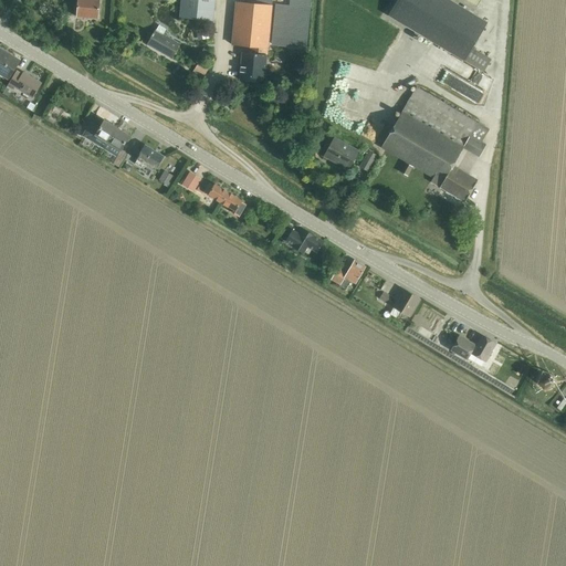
[(77,0),(76,17),(97,19),(100,0),(77,0)]
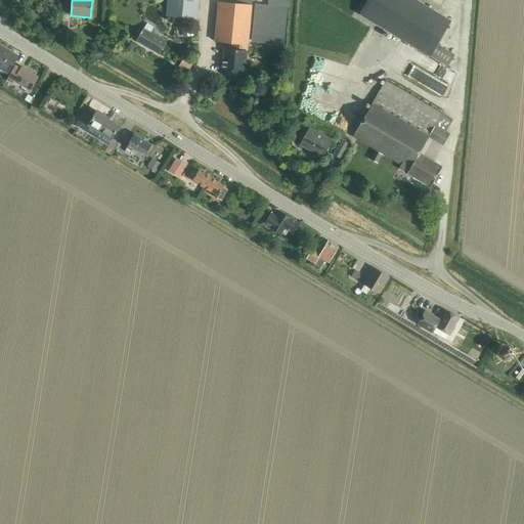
[(197,19),(199,0),(168,0),(167,16),(197,19)]
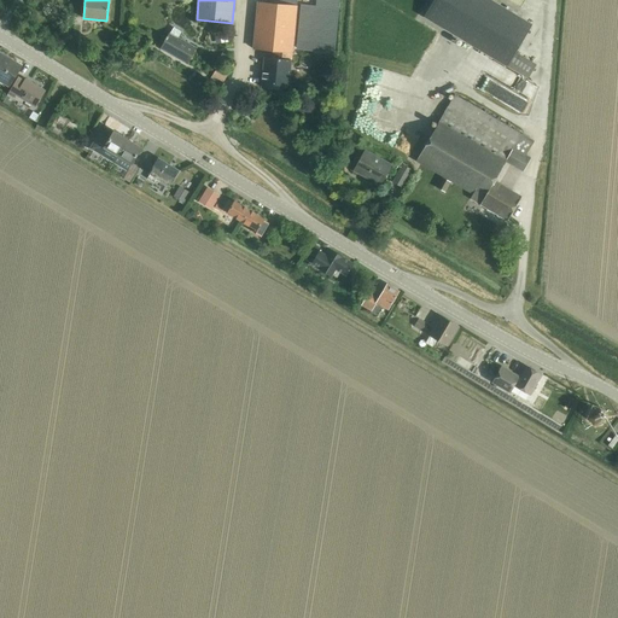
[(254,48),(273,51),(272,58),(264,57),(262,87),(289,89),(291,59),(292,52),(293,45),(318,47),(319,40),(293,39),(297,6),(297,0),(273,0),(274,4),(257,3),(254,48)]
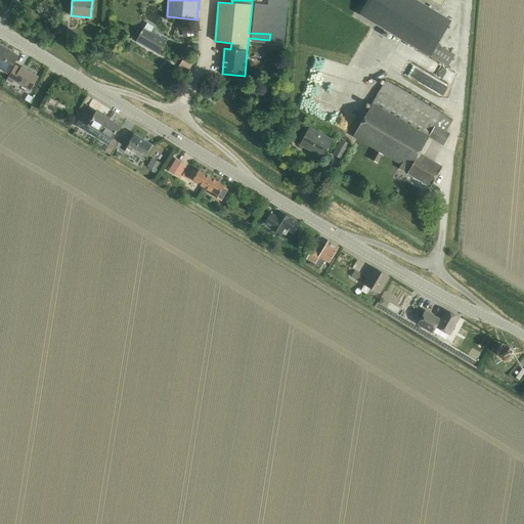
[(366,0),(358,14),(430,55),(437,44),(451,22),(416,0),(366,0)]
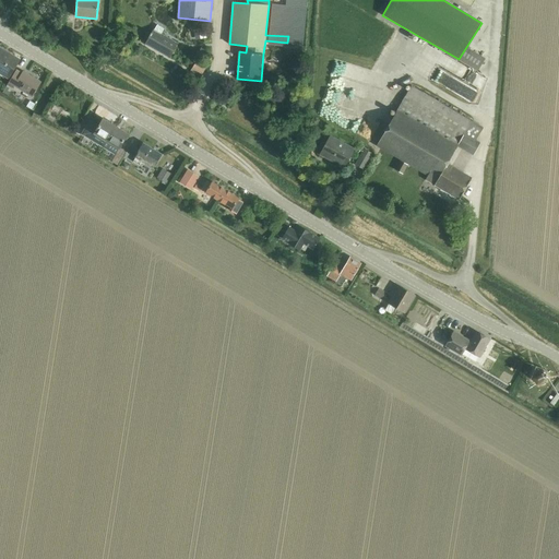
[(169,58),(178,43),(154,30),(145,45),(169,58)]
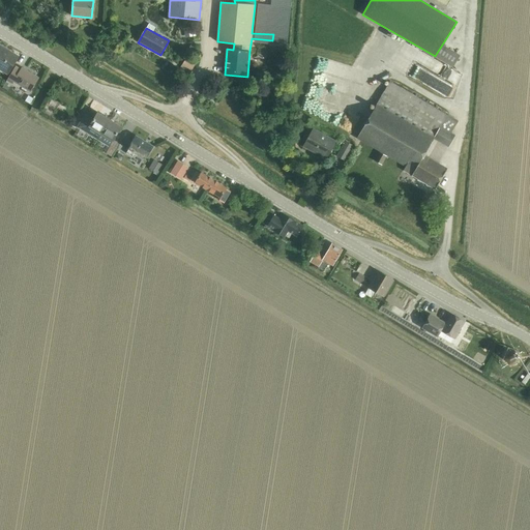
[(195,28),(188,29),(189,37),(197,35),(195,28)]
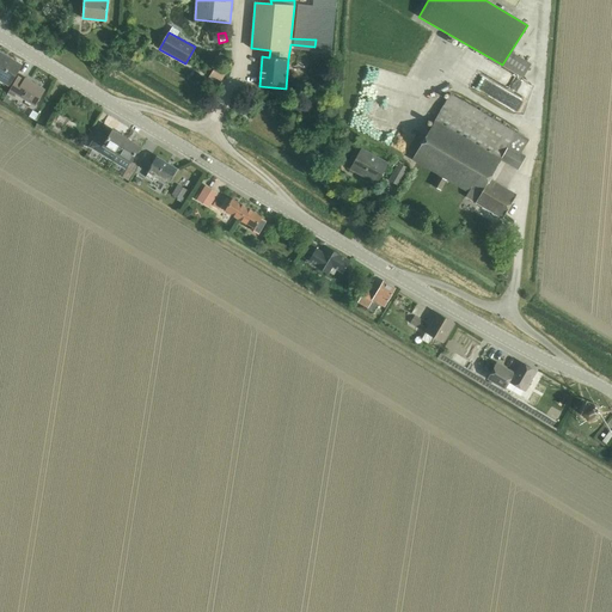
[(0,80),(10,87),(20,69),(23,66),(22,66),(13,61),(12,62),(6,59),(7,56),(0,51),(0,80)]
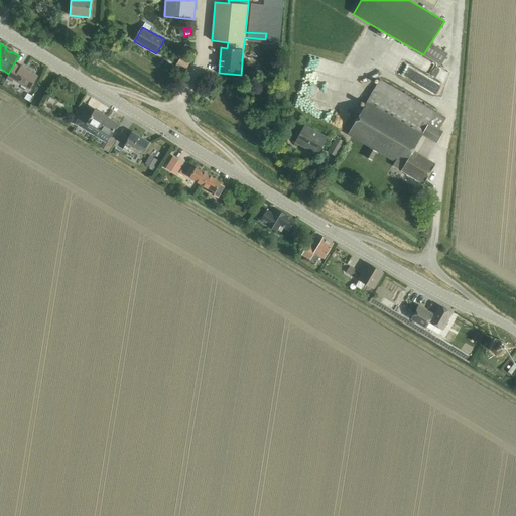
[(430,43),(423,54),(440,66),(447,53),(430,43)]
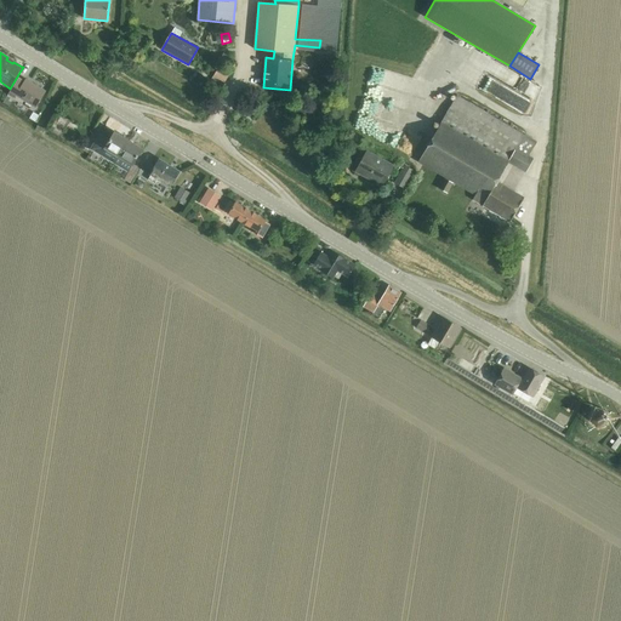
[(217,69),(211,79),(222,86),(228,77),(217,69)]
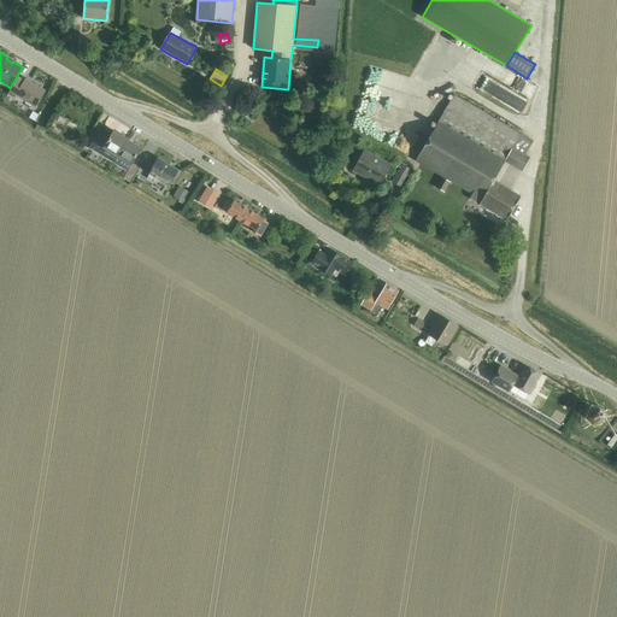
[(12,87),(9,94),(13,97),(15,94),(36,106),(39,103),(45,90),(25,78),(24,80),(18,77),(12,87)]
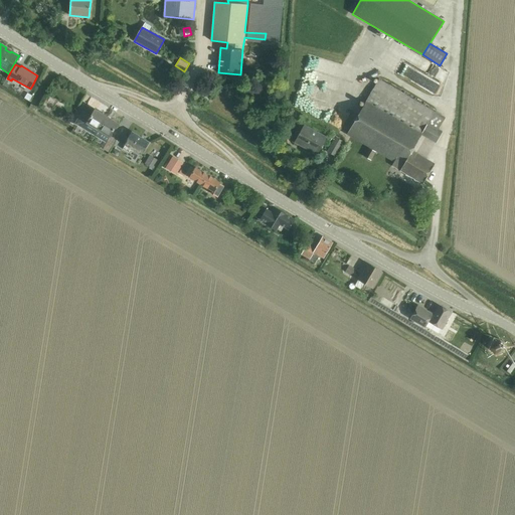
[(394,162),(392,166),(421,183),(434,162),(411,150),(420,134),(436,143),(442,132),(438,130),(445,117),(379,79),(347,135),(369,147),(364,156),(371,160),(375,151),(394,162)]
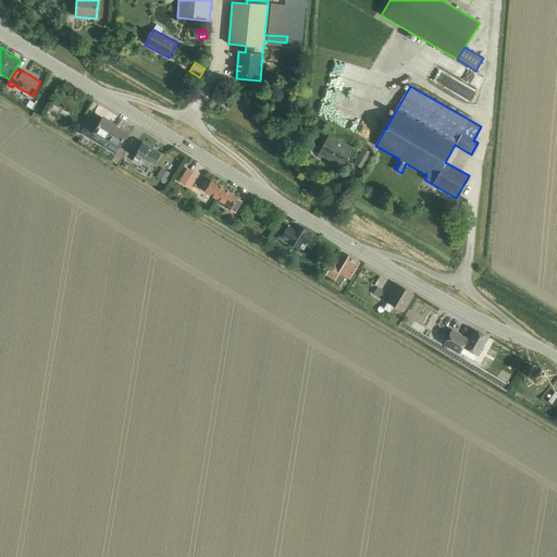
[(89,119),(81,134),(102,147),(107,140),(106,140),(115,125),(103,118),(99,125),(89,119)]
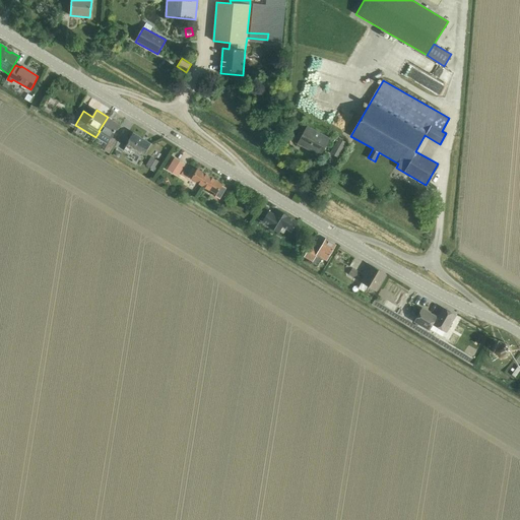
[(95,137),(105,143),(107,144),(111,138),(113,134),(119,124),(108,117),(99,131),(100,131),(95,137)]
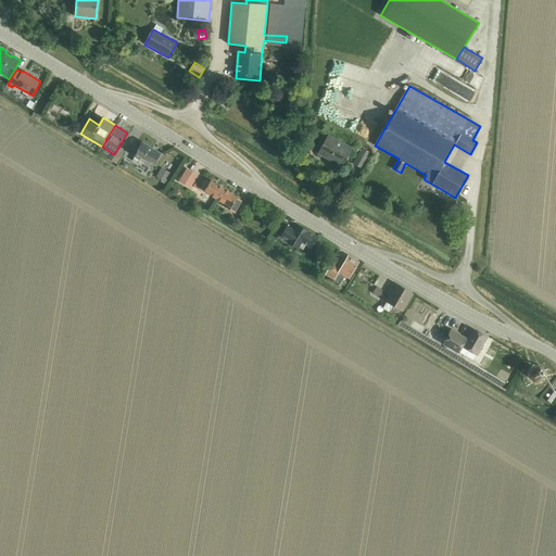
[(319,154),(341,166),(352,148),(330,135),(319,154)]
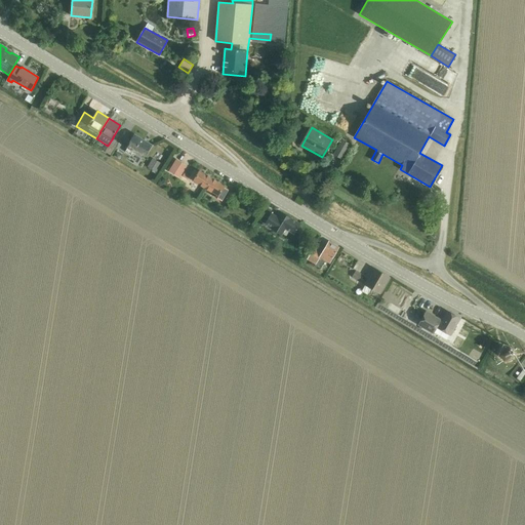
[(126,151),(136,157),(137,156),(143,160),(152,145),(134,134),(129,144),(126,151)]
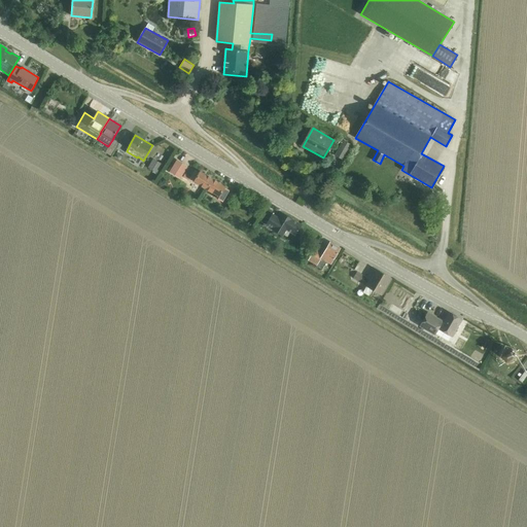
[(342,160),(350,144),(344,140),(335,155),(342,160)]
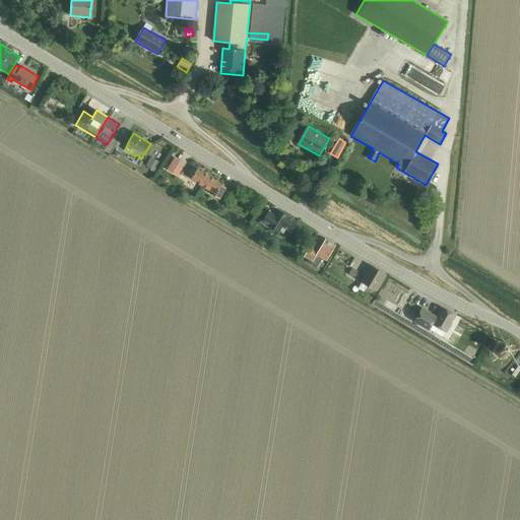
[(107,146),(103,151),(109,154),(112,149),(107,146)]
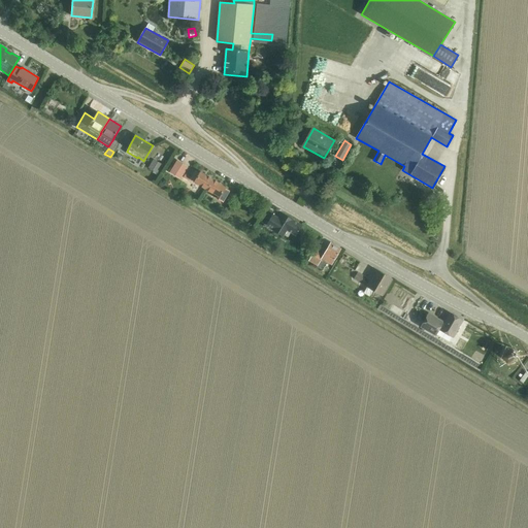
[(153,159),(149,168),(158,173),(162,164),(153,159)]
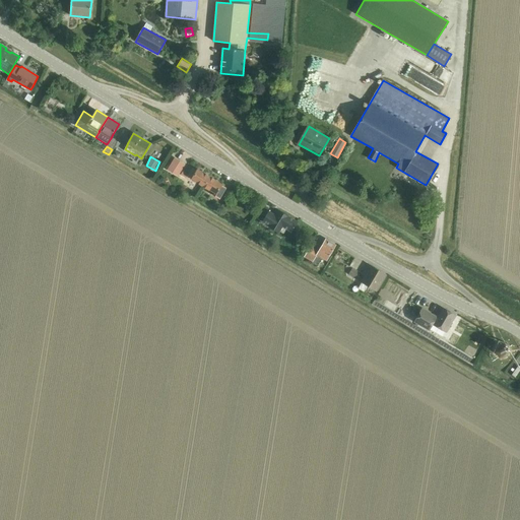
[(175,157),(168,168),(167,170),(178,177),(185,164),(175,157)]
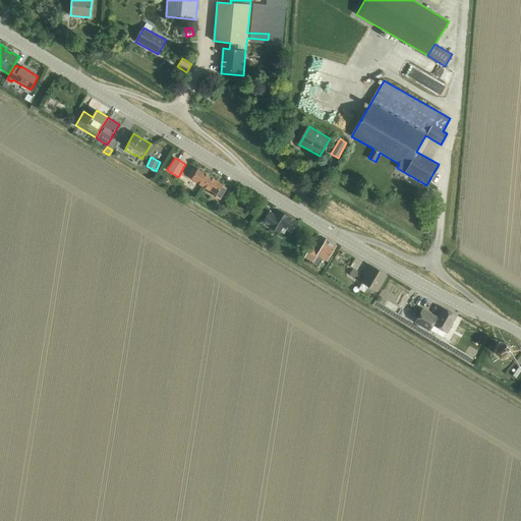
[(213,192),(212,194),(220,199),(226,188),(222,186),(222,185),(197,171),(196,172),(192,169),(188,176),(191,178),(191,179),(213,192)]
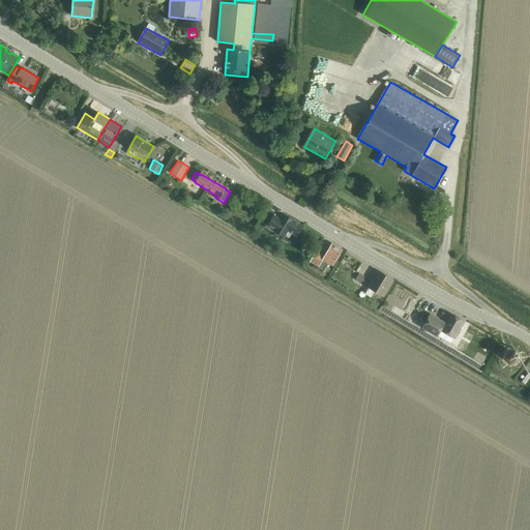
[(268,225),(267,227),(268,227),(274,231),(273,232),(274,232),(285,238),(286,236),(289,238),(291,234),(292,234),(296,236),(302,226),(302,225),(294,221),(284,214),(282,219),(274,214),(268,225)]
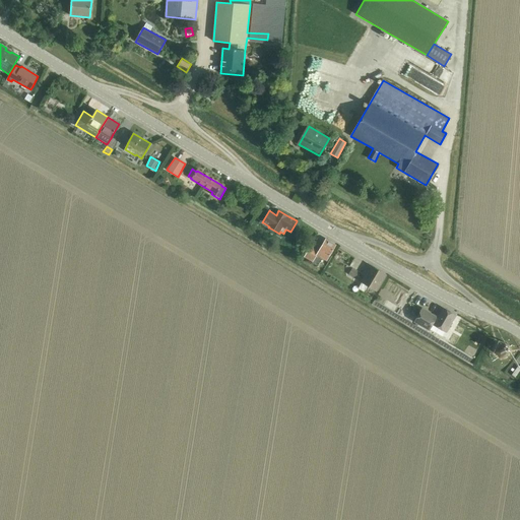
[(312,263),(318,266),(322,258),(326,260),(335,244),(325,239),(320,251),(311,246),(305,258),(313,262),(312,263)]
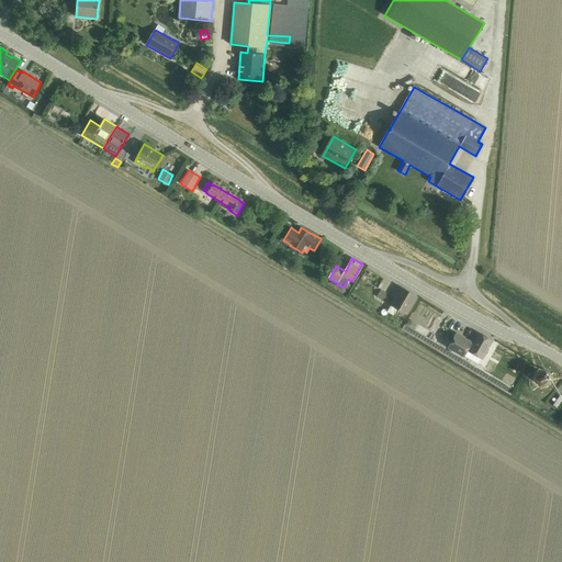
[(416,296),(402,289),(398,294),(395,292),(392,298),(395,300),(392,305),(406,313),(416,296)]
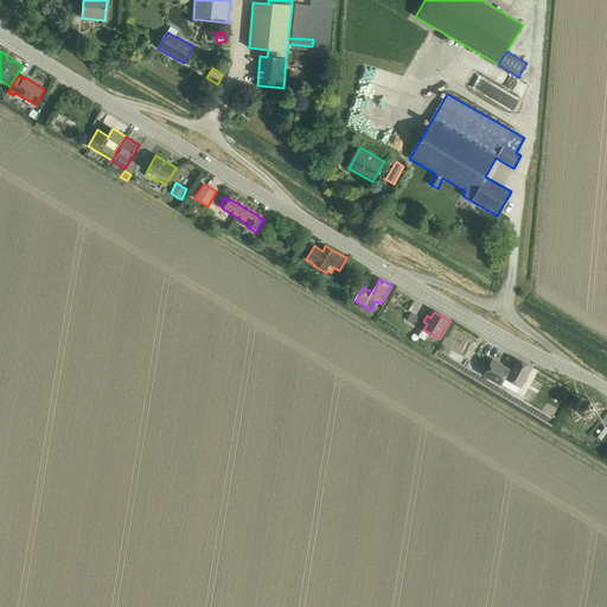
[(407,320),(416,326),(420,319),(411,313),(407,320)]
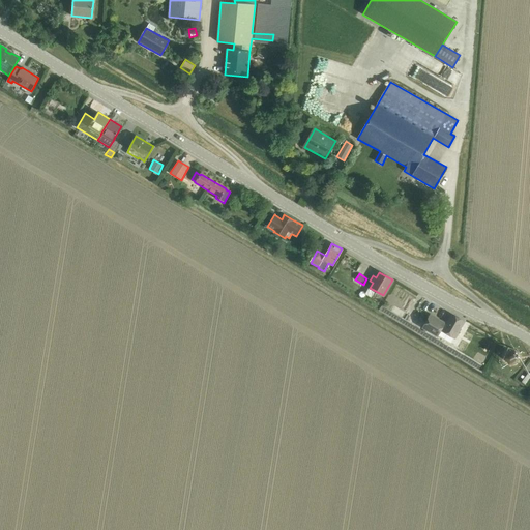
[(454,340),(465,322),(451,314),(445,324),(430,315),(421,328),(437,337),(440,331),(454,340)]
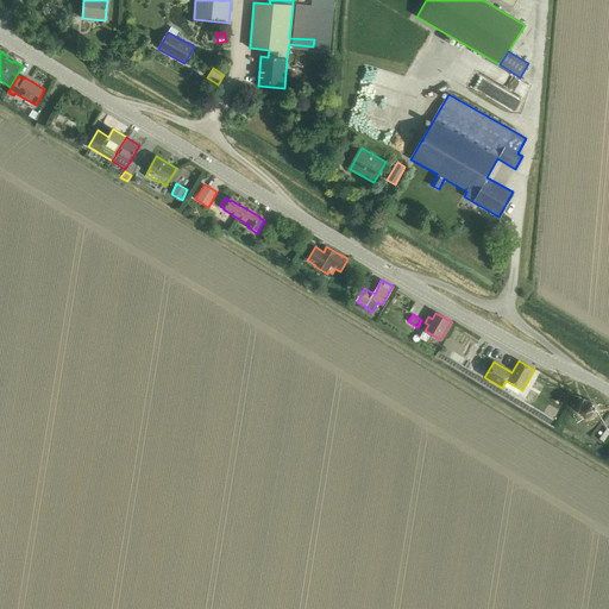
[(581,407),(579,409),(579,410),(579,413),(581,415),(582,416),(583,419),(585,419),(588,419),(590,419),(592,418),(594,416),(595,415),(596,413),(596,410),(596,408),(595,407),(594,405),(591,403),(589,402),(588,402),(585,402),(583,403),(582,405),(581,407)]
